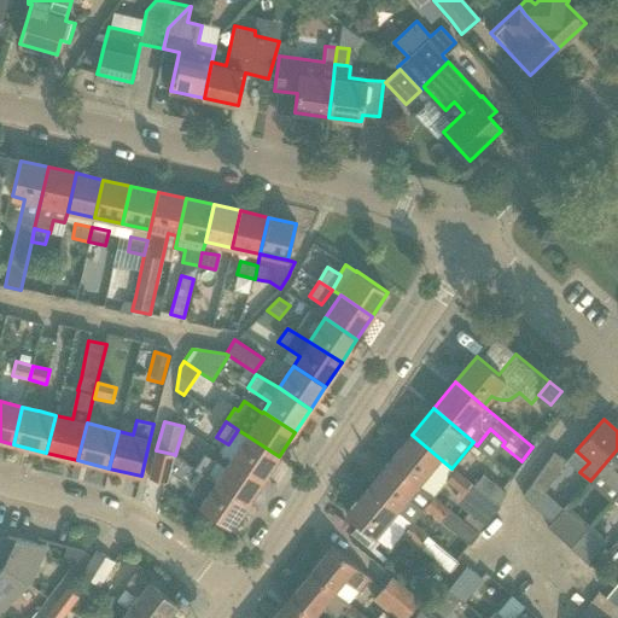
[(412,435),(390,461),(418,484),(439,459),(439,458),(412,435)]
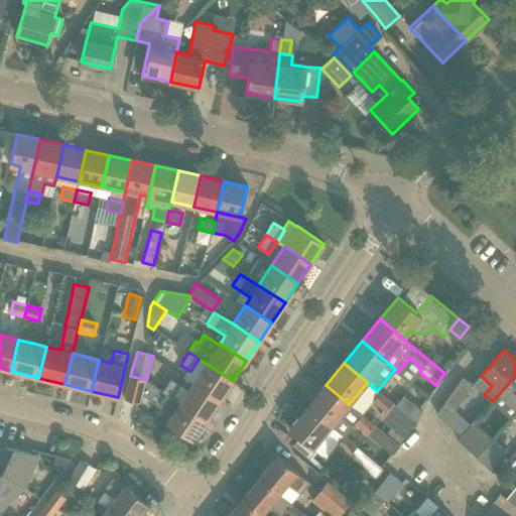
[(207,364),(194,383),(220,400),(233,381),(207,364)]
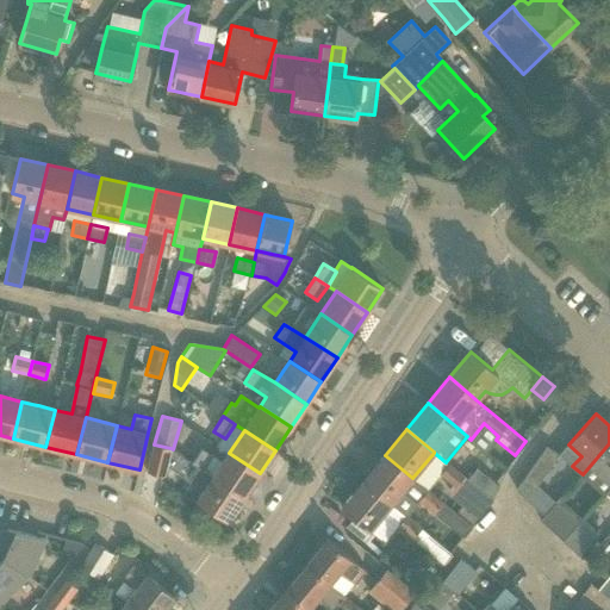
[(609,443),(583,474),(583,475),(592,466),(609,481),(609,443)]
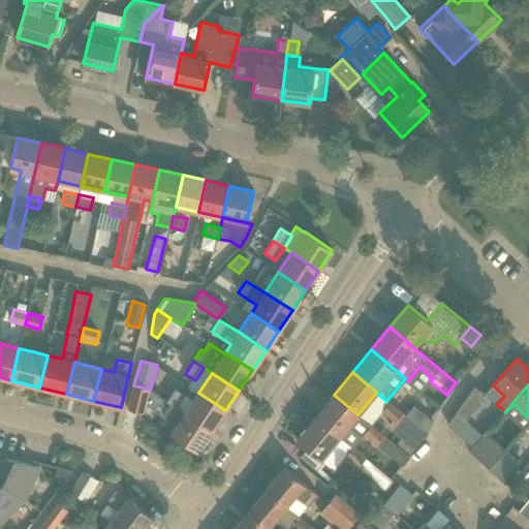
[(133,385),(127,409),(141,413),(148,389),(133,385)]
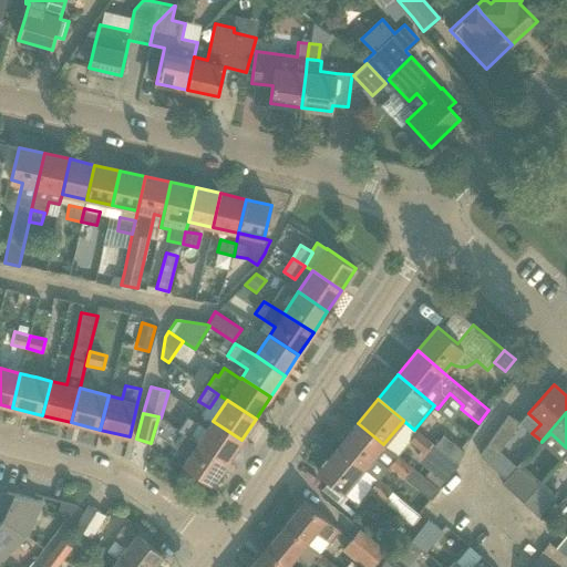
[(508,414),(486,446),(480,456),(488,464),(497,454),(519,422),(508,414)]
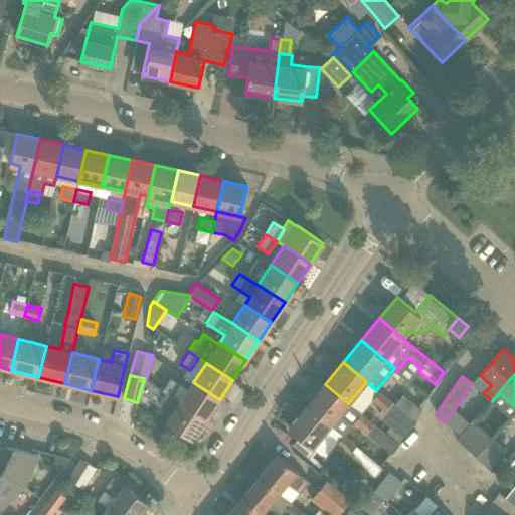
[(170,378),(163,390),(180,402),(206,419),(219,399),(193,382),(187,390),(170,378)]
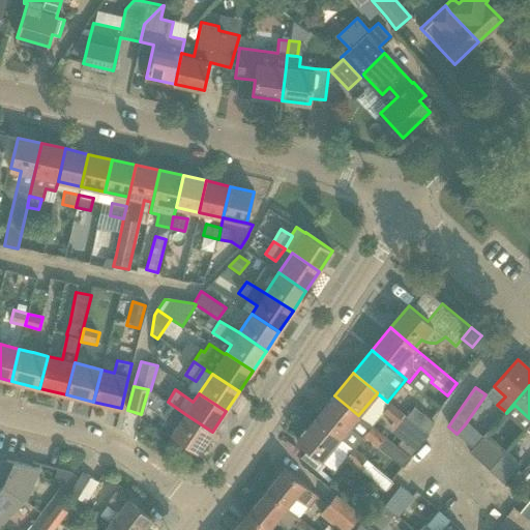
[(334,395),(316,417),(341,438),(349,428),(361,438),(364,435),(403,467),(404,466),(410,458),(385,437),(372,427),(372,425),(358,415),(334,395)]
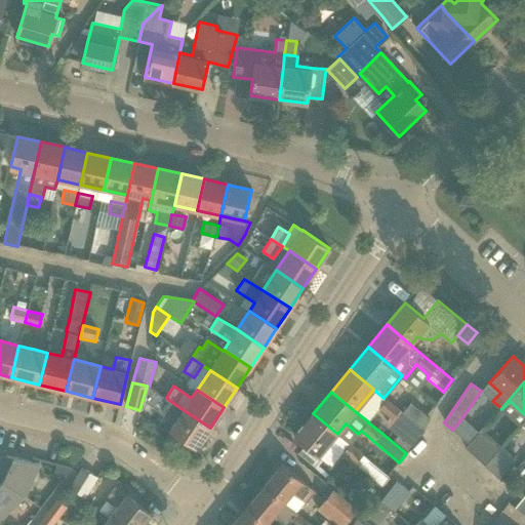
[(184,410),(166,398),(158,409),(175,421),(169,431),(197,448),(210,428),(184,410)]
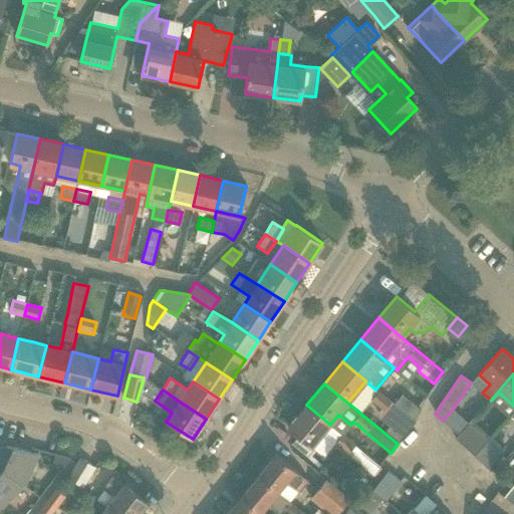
[(413,420),(394,404),(378,392),(371,400),(384,411),(379,417),(404,437),(416,422),(414,420),(413,420)]
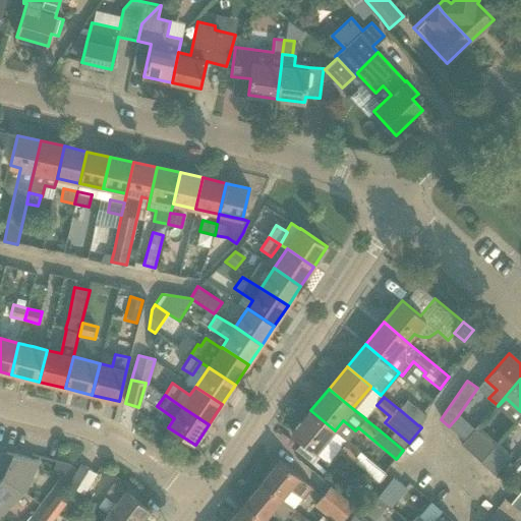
[(407,399),(399,409),(418,425),(419,425),(427,415),(407,399)]
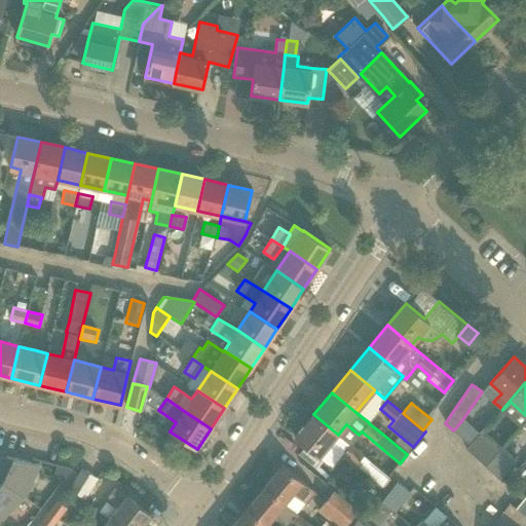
[(338,435),(313,414),(294,438),(320,458),(338,435)]
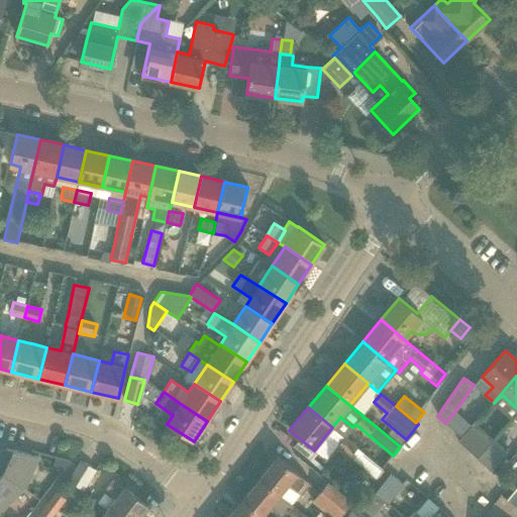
[(461,436),(457,440),(477,458),(494,439),(475,422),(461,436)]
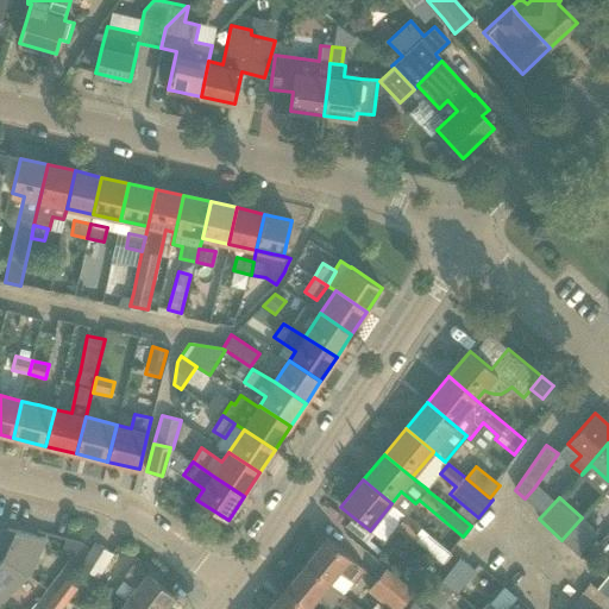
[(397,526),(412,539),(421,528),(406,515),(397,526)]
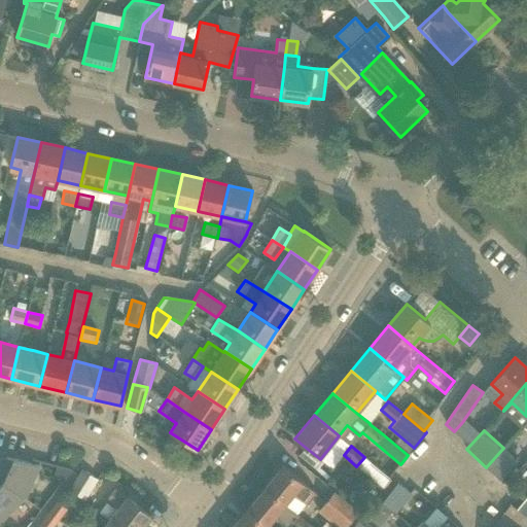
[(503,448),(486,467),(500,480),(502,479),(518,461),(503,448)]
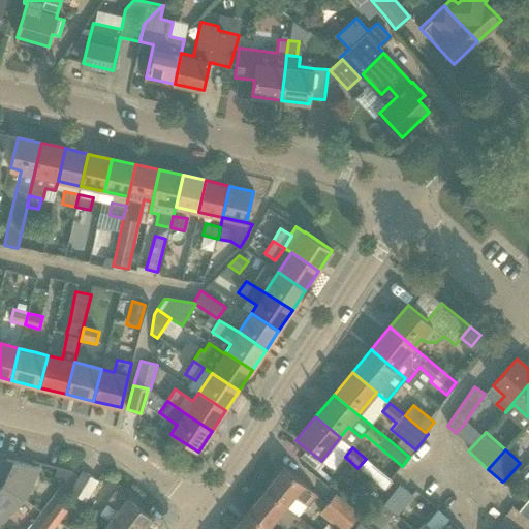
[(0,468),(0,483),(26,502),(41,468),(6,459),(1,469),(0,468)]
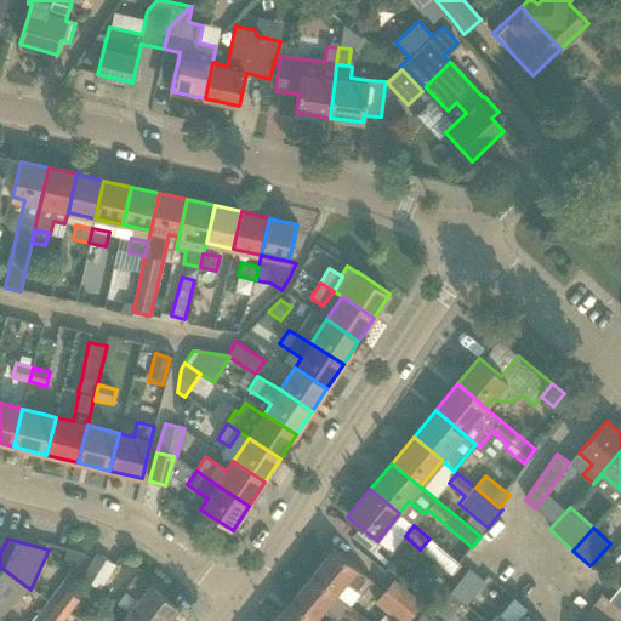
[(372,581),(358,569),(332,548),(312,575),(336,594),(346,582),(362,594),(372,581)]
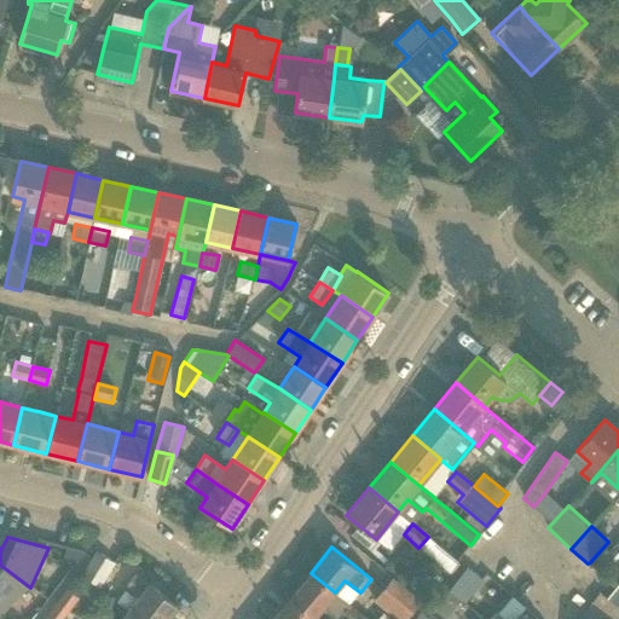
[(79,561),(86,551),(68,548),(65,557),(79,561)]
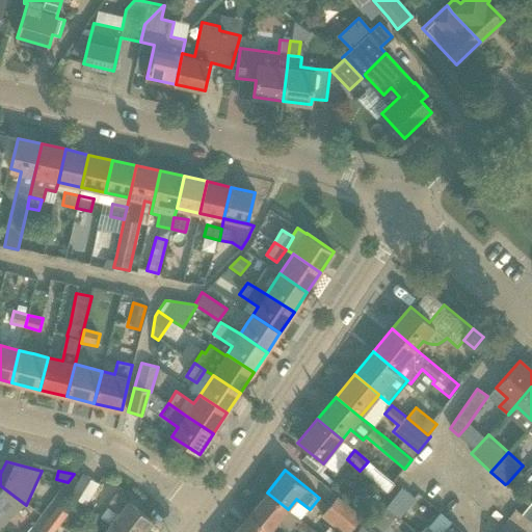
[(82,474),(73,489),(71,494),(85,505),(98,483),(82,474)]
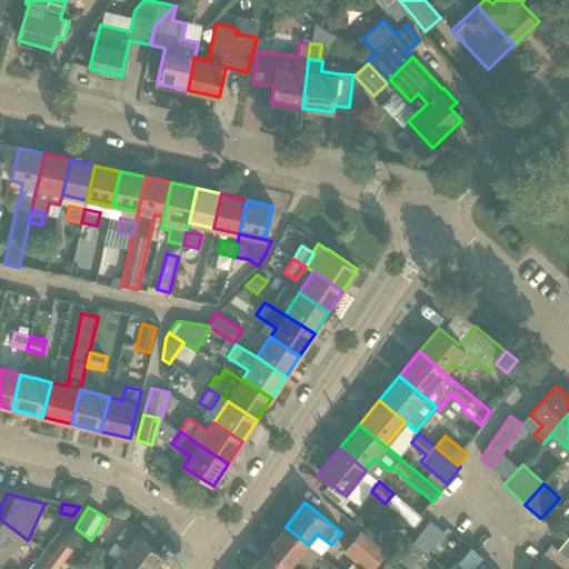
[(401,527),(391,518),(377,536),(387,543),(401,527)]
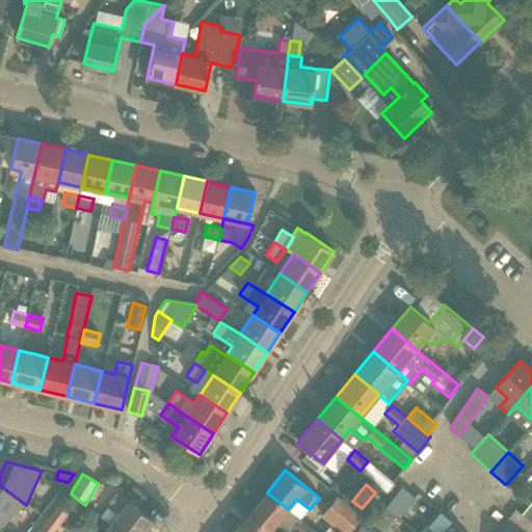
[(0,526),(26,505),(0,485),(0,526)]
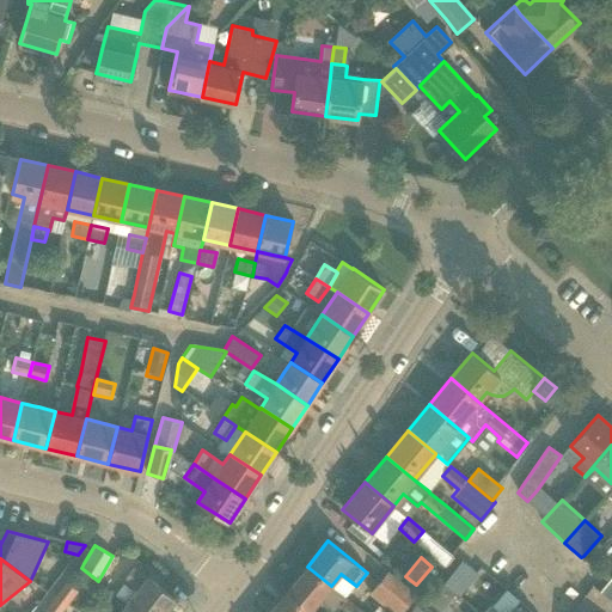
[(461,561),(444,583),(457,593),(456,594),(459,597),(477,574),(461,561)]
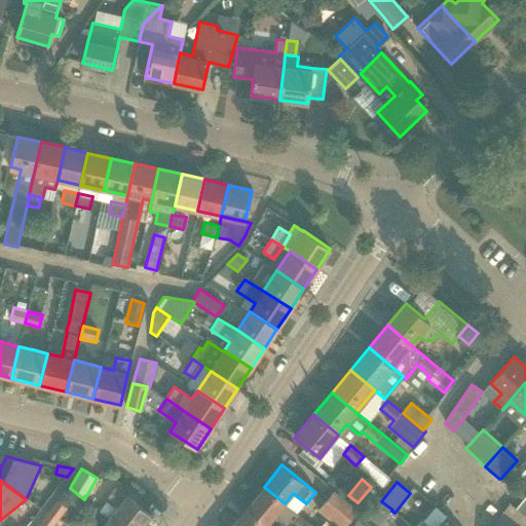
[(264,487),(246,509),(266,525),(275,515),(287,525),(290,522),(293,525),(310,525),(285,503),(264,487)]
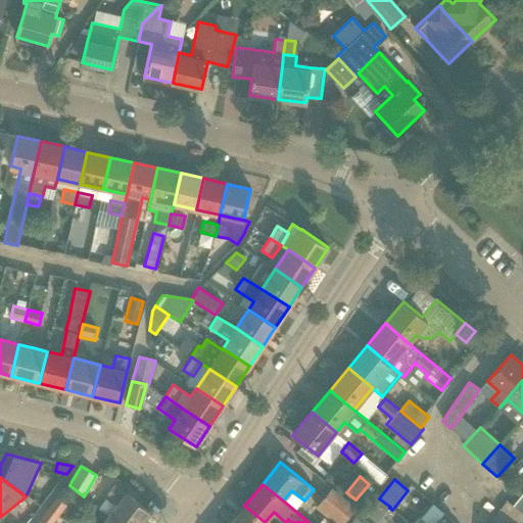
[(108,517),(115,522),(141,522),(150,512),(126,493),(115,485),(107,495),(119,504),(108,517)]
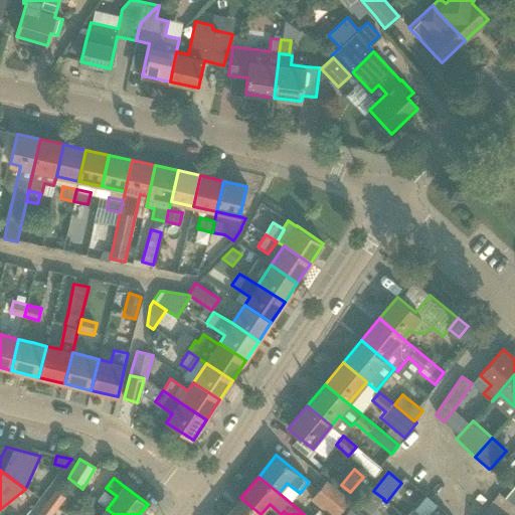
[(337,514),(349,499),(326,481),(311,499),(329,514),(337,514)]
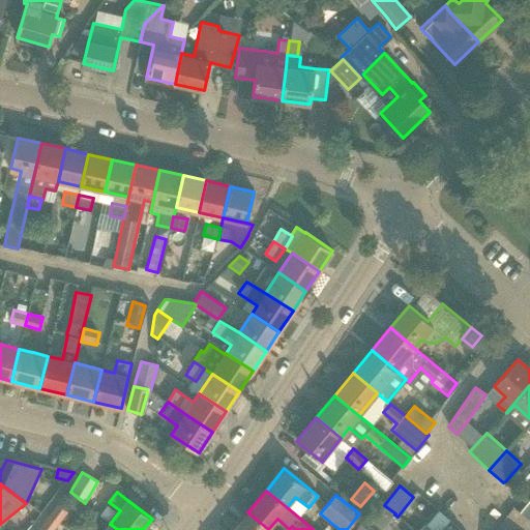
[(75,499),(67,506),(77,517),(85,508),(75,499)]
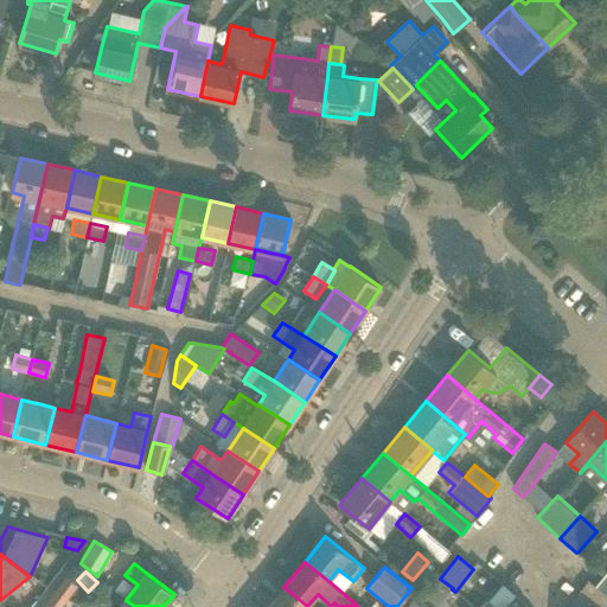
[(606,572),(595,587),(606,596),(606,572)]
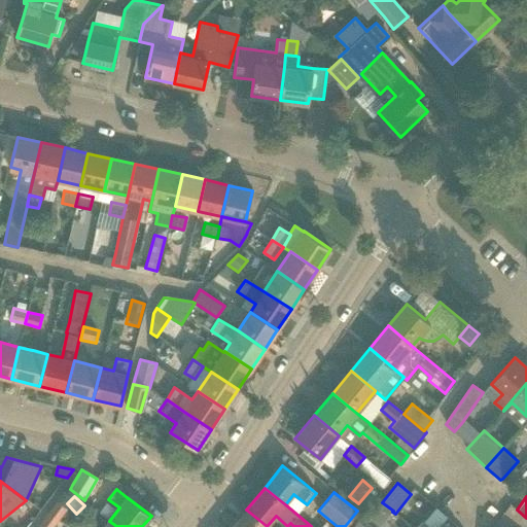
[(48,513),(58,520),(67,508),(57,501),(48,513)]
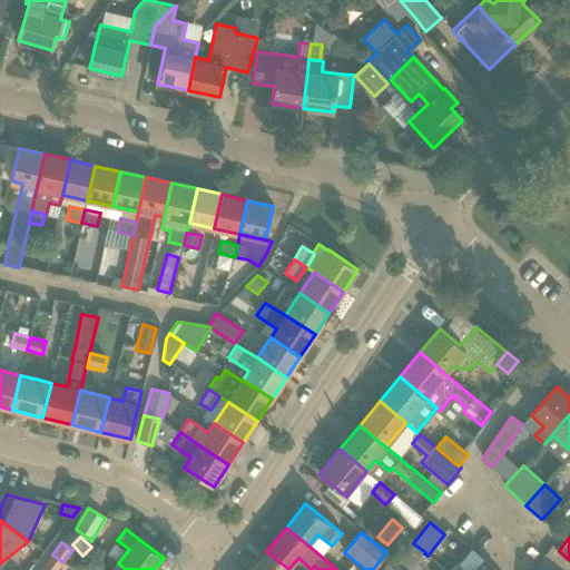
[(425,552),(413,543),(399,561),(410,569),(411,569),(424,553),(425,552)]
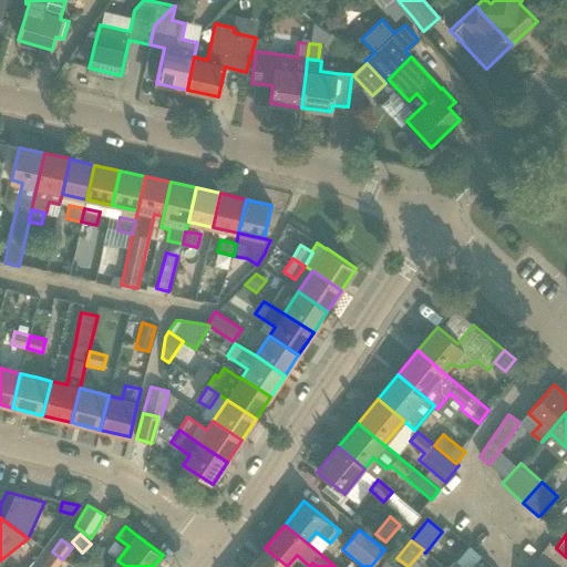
[(265,548),(249,566),(286,566),(287,566),(265,548)]
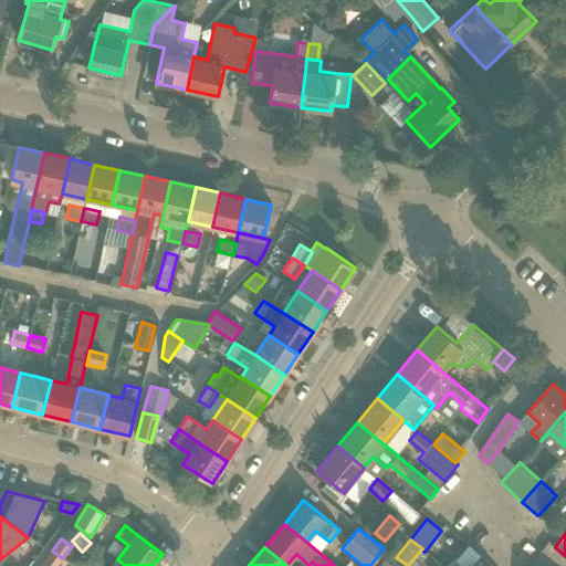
[(56,565),(62,558),(52,551),(42,563),(46,565),(56,565)]
